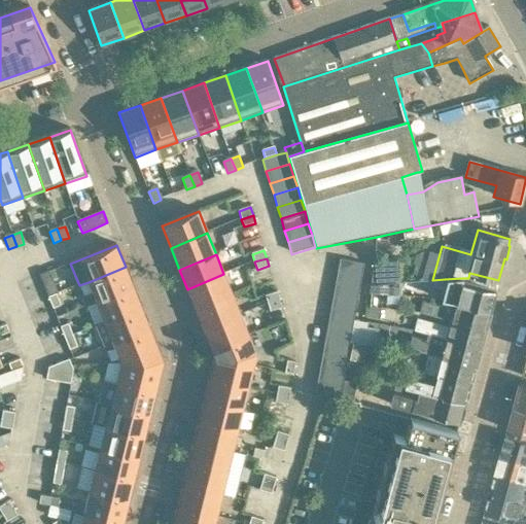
[(338,272),(362,277),(364,265),(340,259),(338,272)]
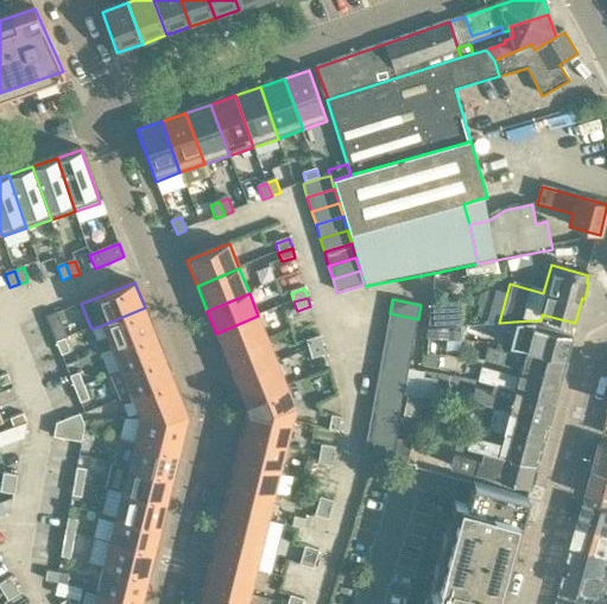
[(461,302),(431,304),(428,328),(462,325),(461,302)]
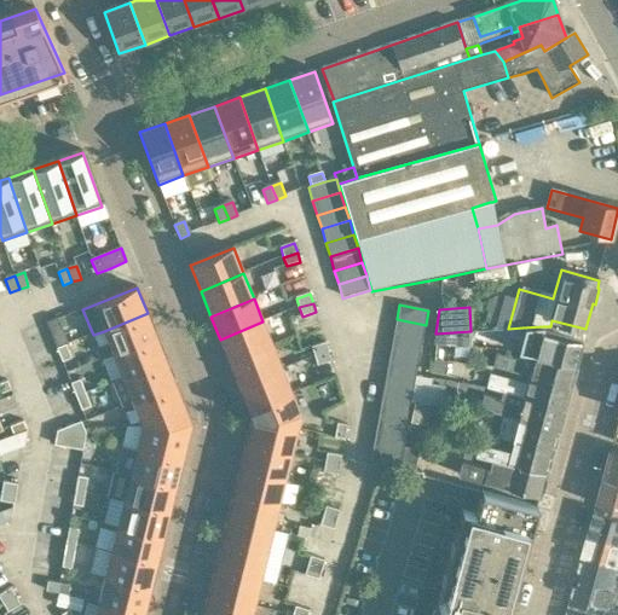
[(104,331),(114,355),(157,338),(148,313),(104,331)]
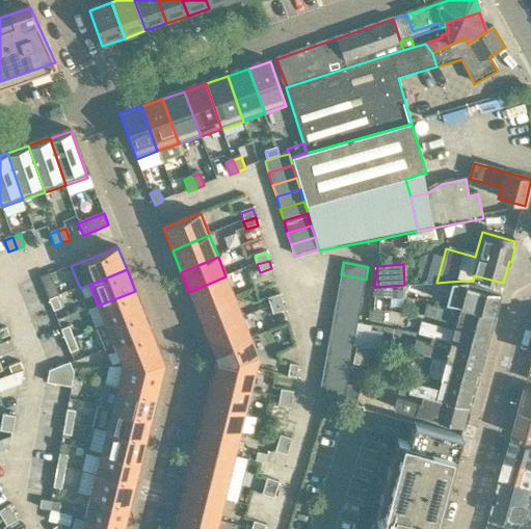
[(341,274),(339,287),(364,291),(366,280),(341,274)]
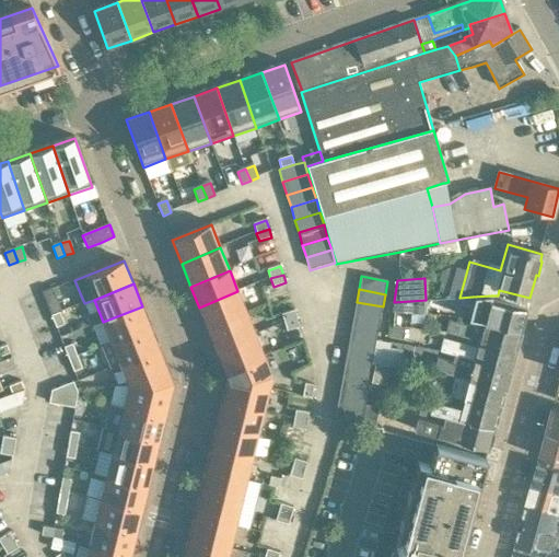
[(51,316),(60,313),(51,290),(43,293),(51,316)]
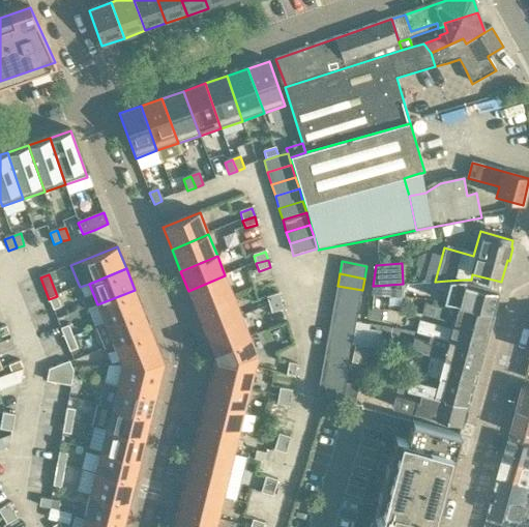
[(225,275),(188,291),(196,311),(233,295),(225,275)]
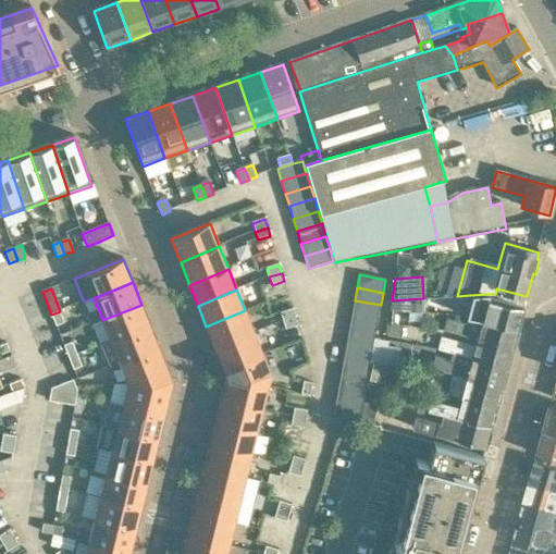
[(472,295),(466,318),(468,318),(469,319),(469,318),(482,320),(518,329),(520,320),(523,309),(487,300),(489,294),(472,295)]
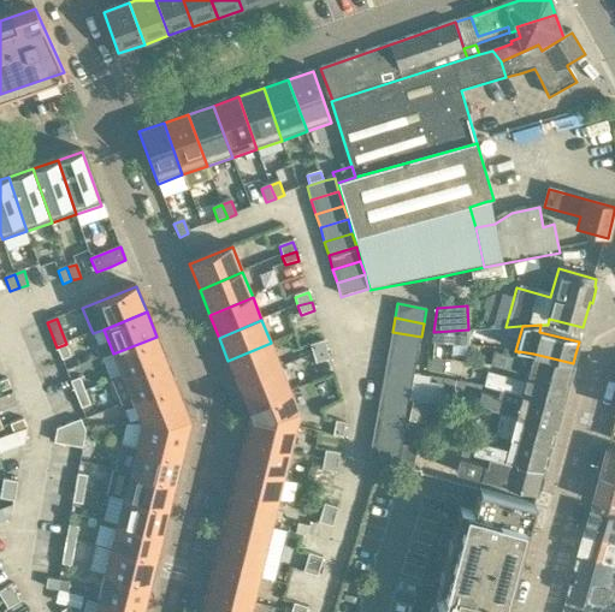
[(433,332),(433,343),(465,346),(469,346),(471,330),(468,330),(433,332)]
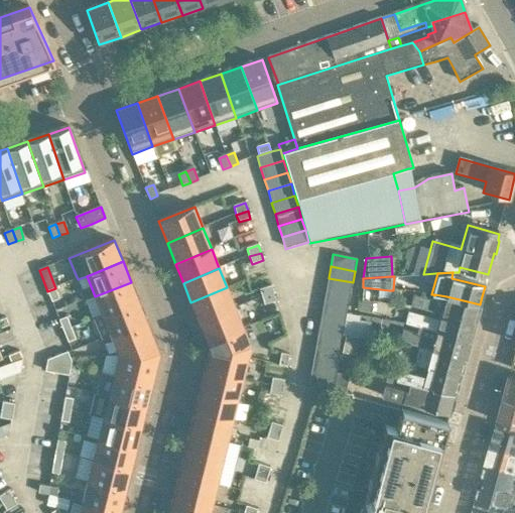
[(353,282),(329,278),(327,290),(350,294),(353,282)]
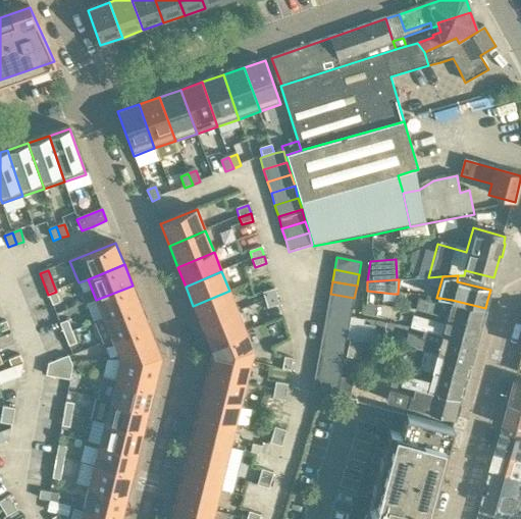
[(141,305),(133,286),(96,300),(104,319),(141,305)]
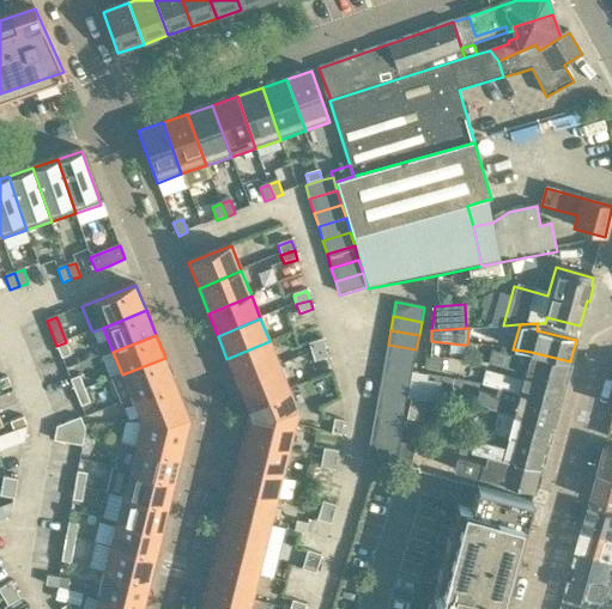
[(309,345),(311,354),(326,349),(322,340),(309,345)]
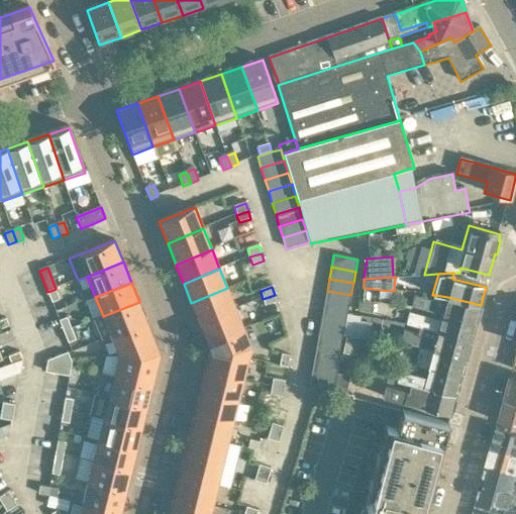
[(227,288),(191,303),(199,321),(234,307),(227,288)]
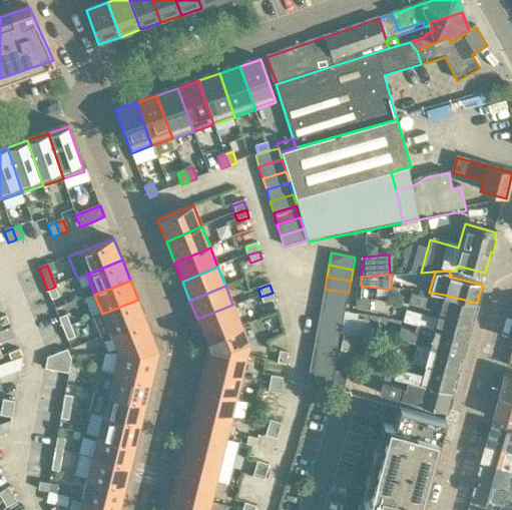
[(59,298),(55,287),(47,290),(52,301),(59,298)]
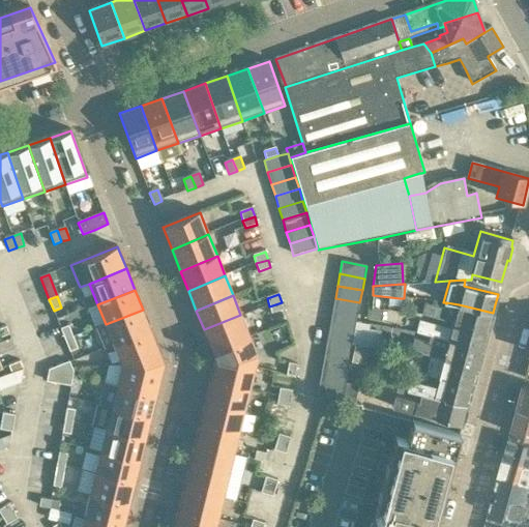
[(333,311),(357,315),(359,302),(335,298),(333,311)]
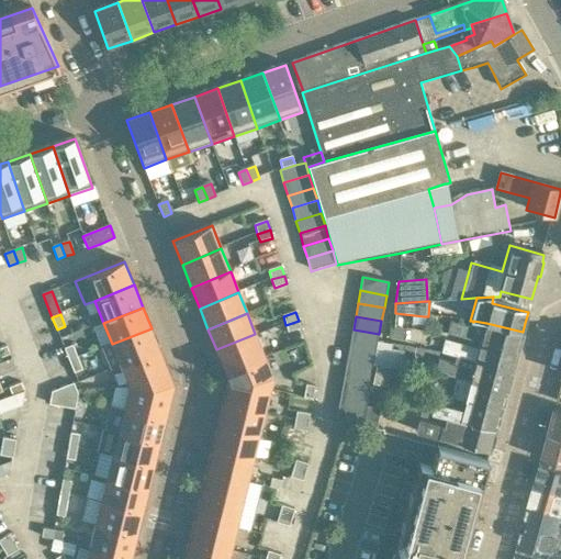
[(299,321),(285,325),(289,333),(301,330),(299,321)]
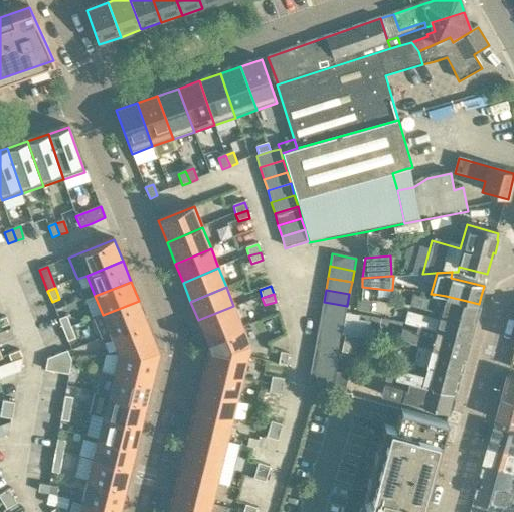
[(412,296),(409,305),(440,313),(440,314),(474,323),(474,321),(477,311),(479,304),(446,296),(434,294),(434,295),(433,294),(431,301),(412,296)]
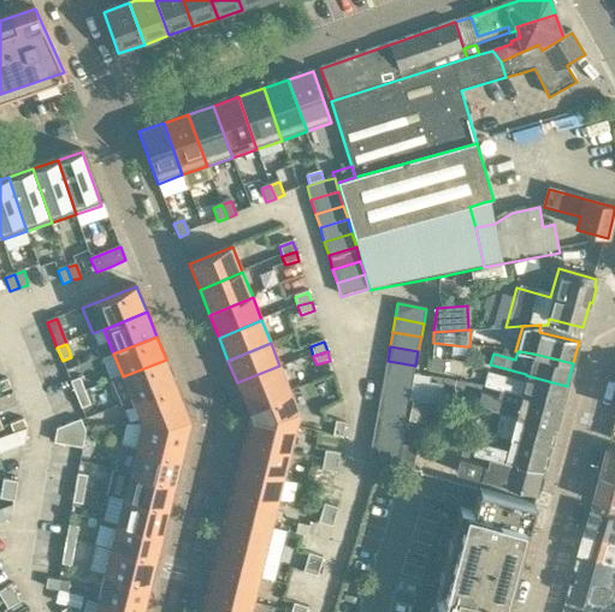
[(123,376),(110,382),(120,409),(134,404),(177,387),(166,360),(123,376)]
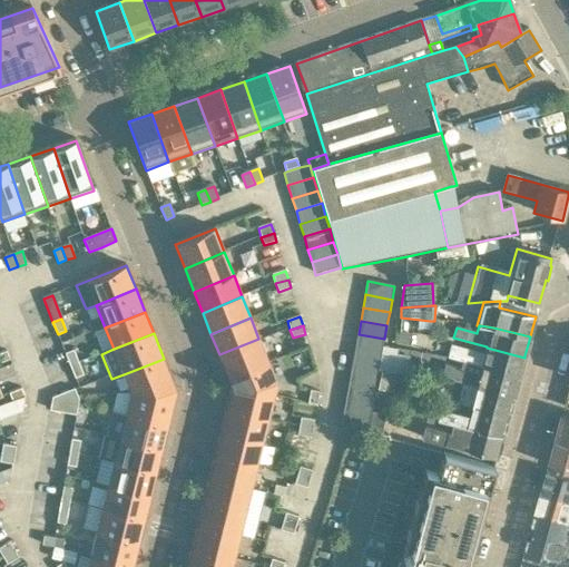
[(384,339),(359,334),(356,348),(382,352),(383,348),(384,339)]
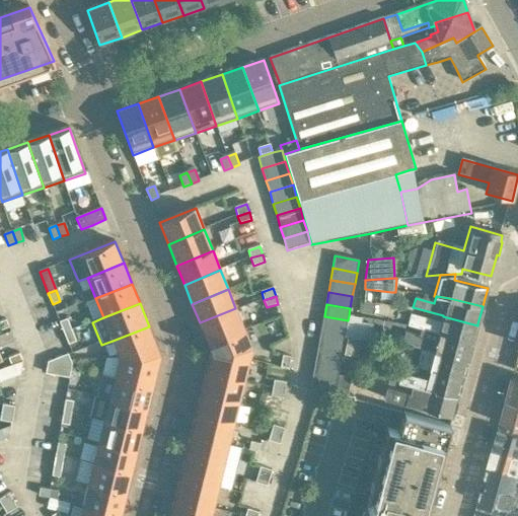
[(235,308),(200,322),(208,342),(243,327),(235,308)]
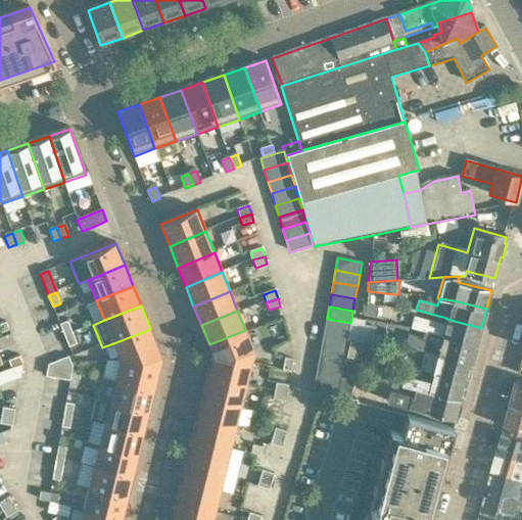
[(413,318),(411,328),(423,332),(476,345),(481,328),(446,319),(444,326),(413,318)]
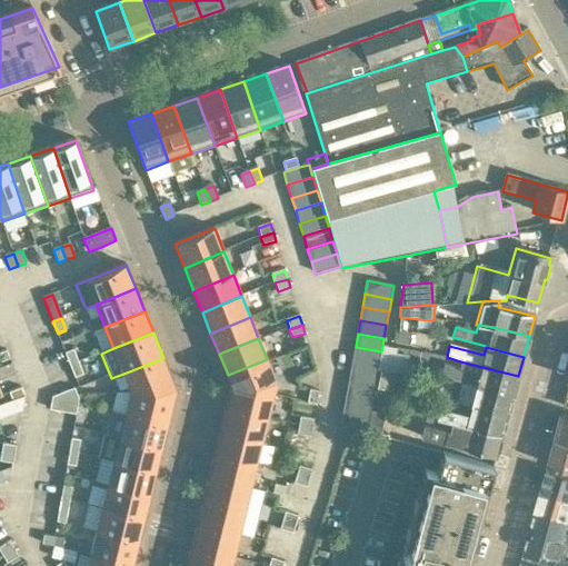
[(381,351),(356,347),(352,359),(379,365),(381,351)]
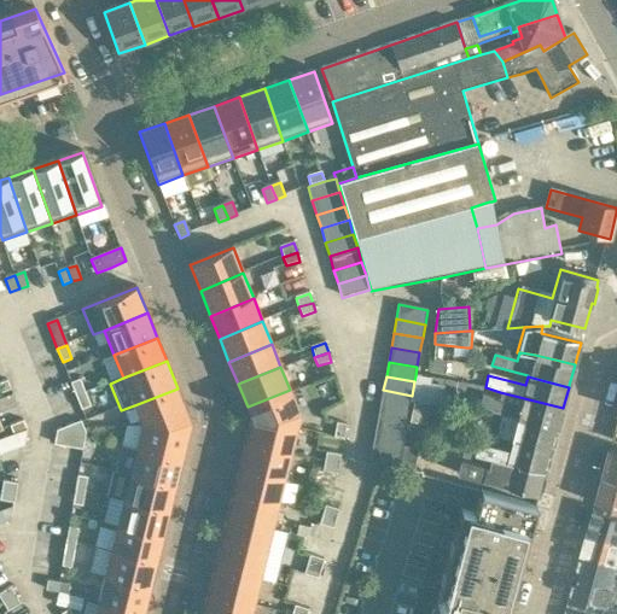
[(71,384),(76,397),(86,393),(80,380),(71,384)]
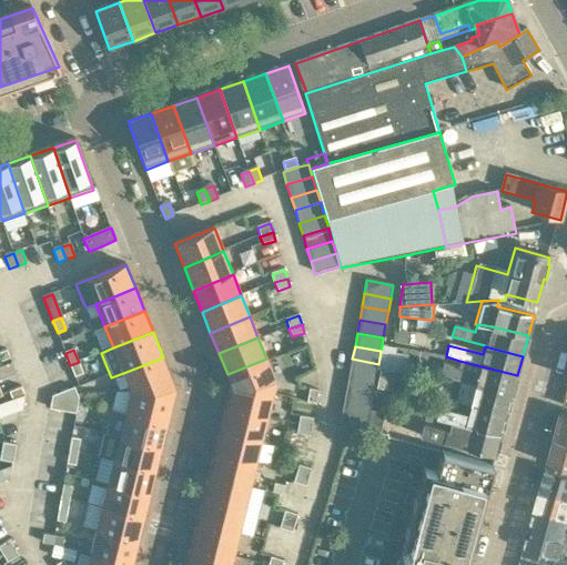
[(0,363),(10,360),(7,351),(0,353),(0,363)]
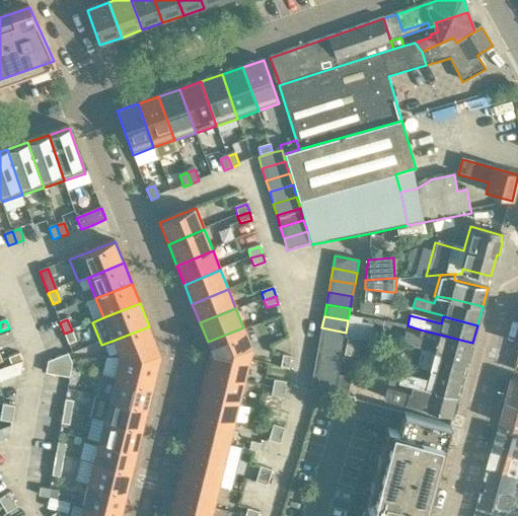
[(149,326),(113,341),(120,358),(160,356),(149,326)]
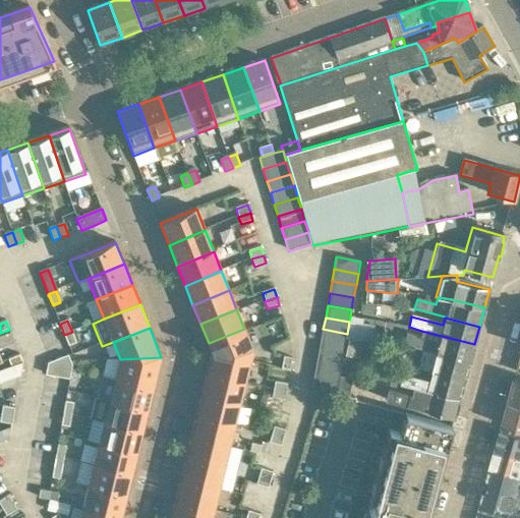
[(209,343),(212,353),(250,362),(252,350),(244,329),(209,343)]
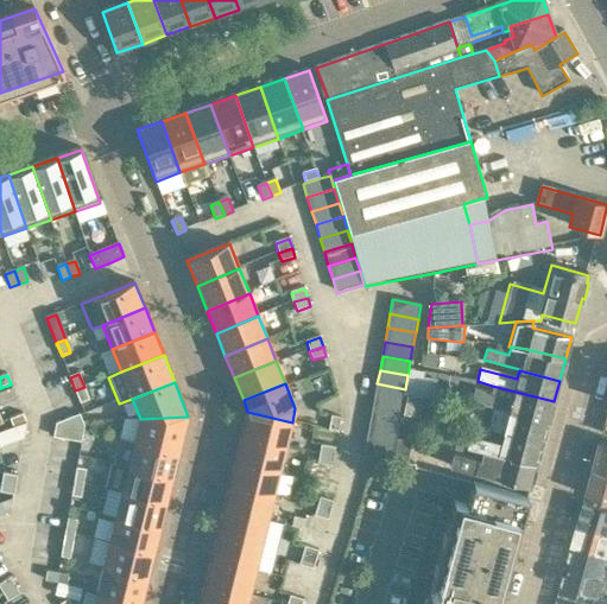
[(374,398),(403,402),(405,389),(377,383),(374,398)]
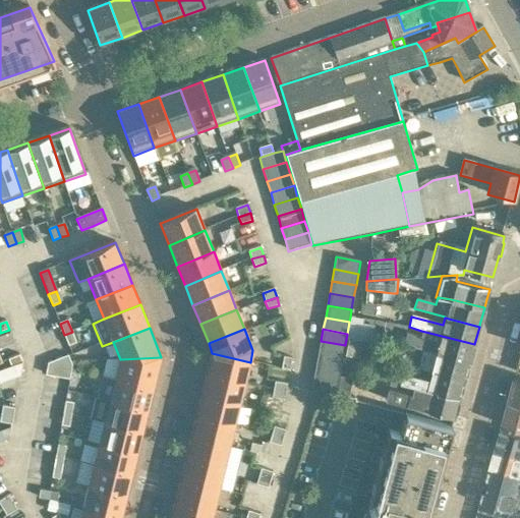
[(408,333),(404,345),(423,349),(470,362),(471,357),(474,345),(474,344),(421,331),(420,336),(408,333)]
